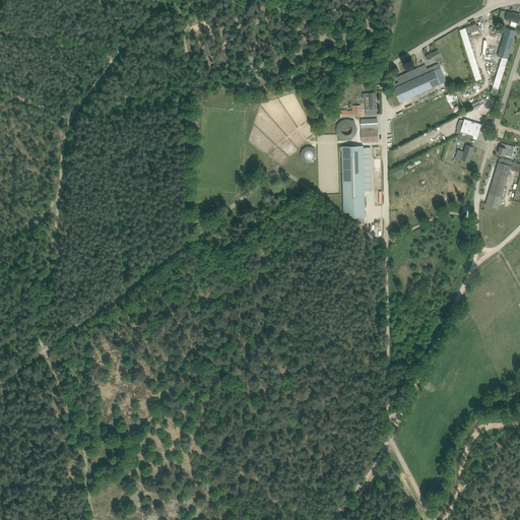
[(513,21),(518,23),(519,17),(519,15),(518,15),(518,14),(513,12),(513,13),(508,12),(505,19),(513,21)]
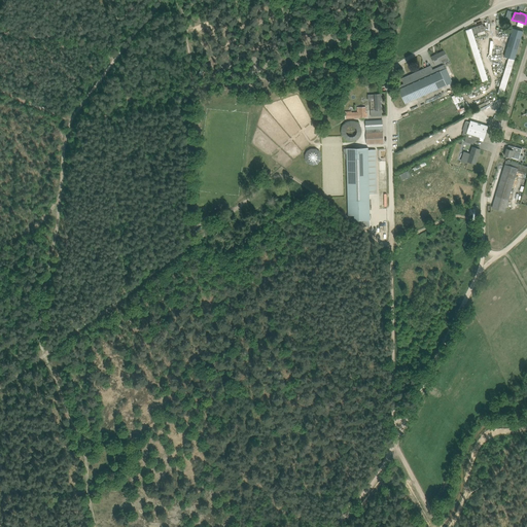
[(471,28),(471,29),(472,34),(473,34),(485,30),(483,24),(471,28)]
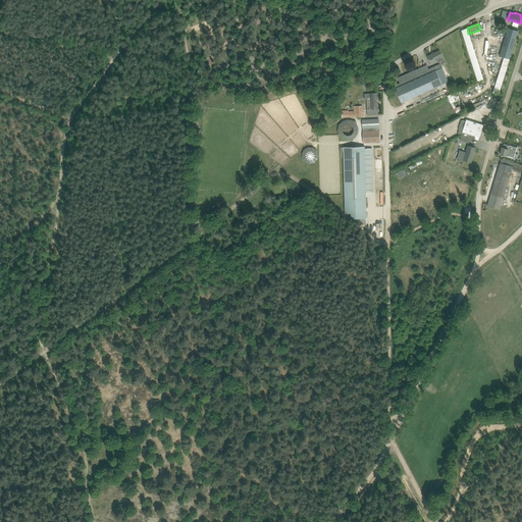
[(518,31),(513,30),(508,28),(500,56),(510,59),(518,31)]
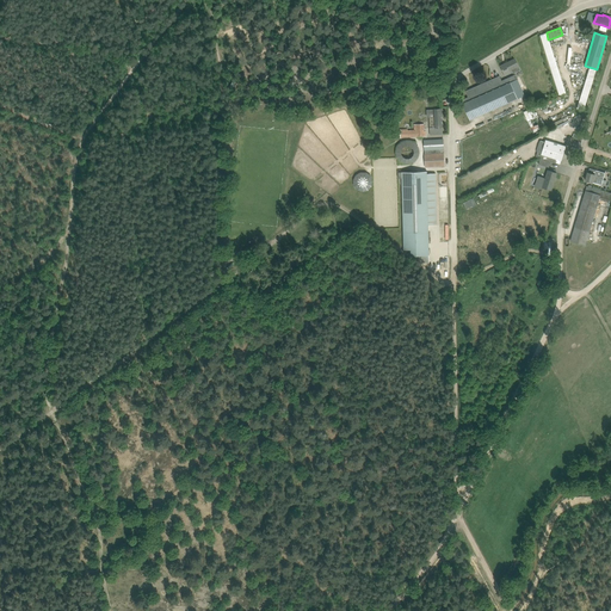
[(506,75),(513,73),(520,69),(516,59),(500,66),(506,75)]
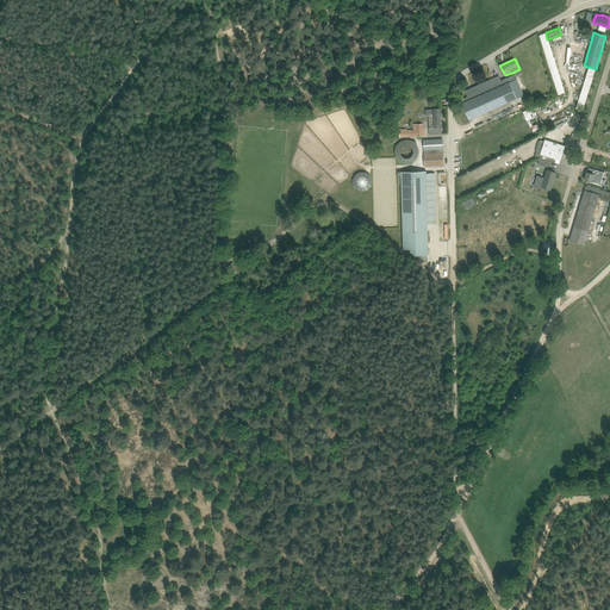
[(470,119),(517,98),(510,82),(517,79),(515,74),(500,80),(499,75),(465,91),(467,97),(460,100),(462,104),(470,119)]
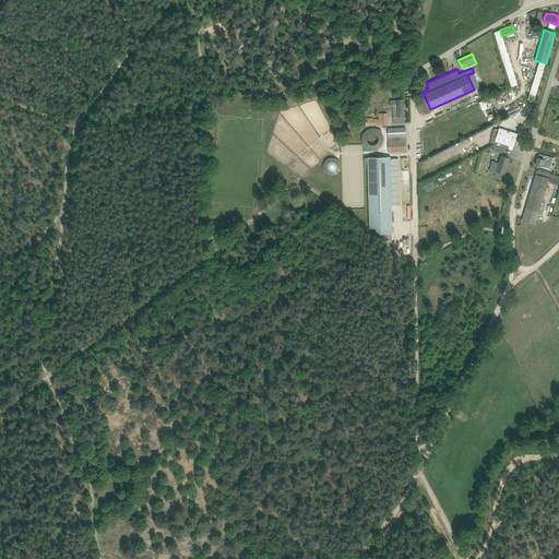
[(393,107),(393,111),(394,123),(405,122),(404,99),(397,99),(397,107),(393,107)]
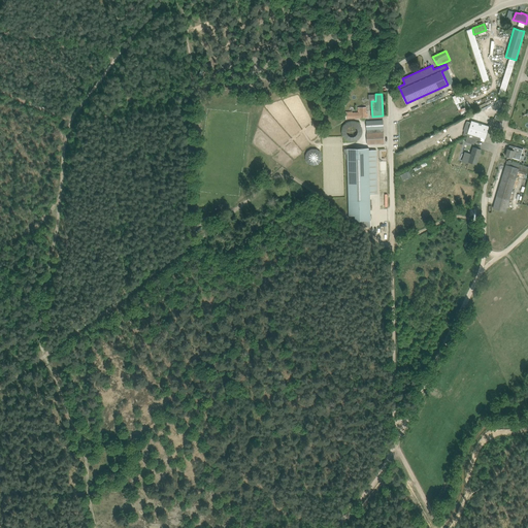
[(360,112),(352,112),(352,119),(367,118),(366,107),(360,107),(360,112)]
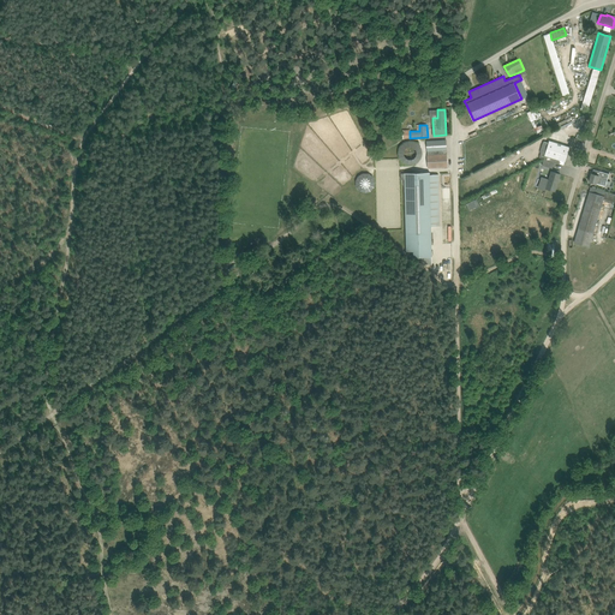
[(428,168),(448,167),(447,154),(440,155),(440,150),(447,149),(447,142),(447,141),(427,142),(428,150),(428,155),(428,168)]
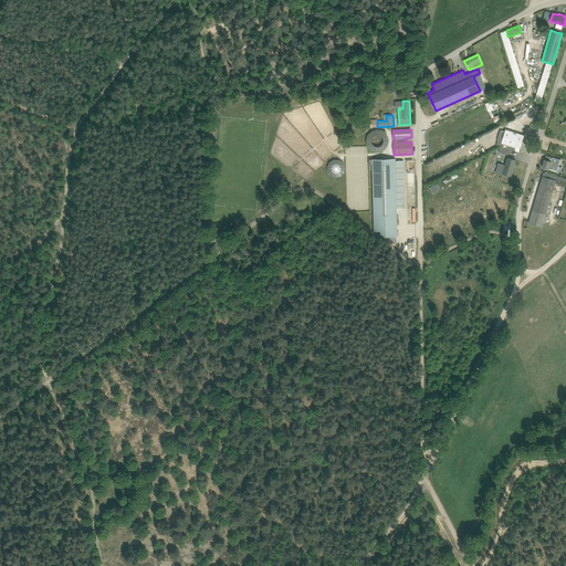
[(502,142),(500,146),(511,149),(520,153),(524,135),(505,129),(505,132),(500,129),(496,140),(502,142)]
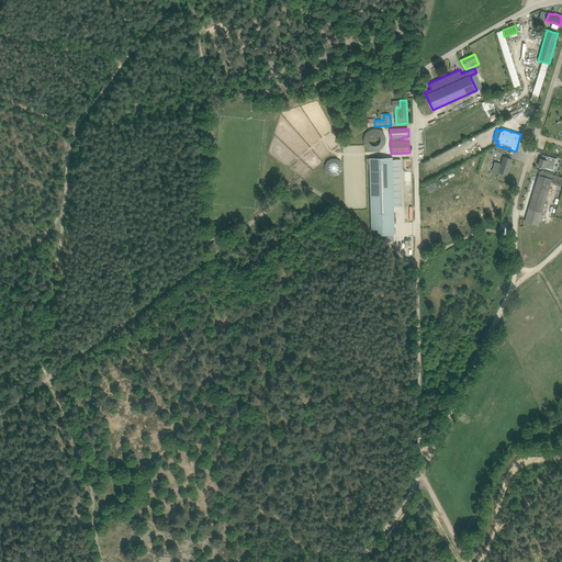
[(385,130),(366,130),(364,149),(385,149),(385,130)]
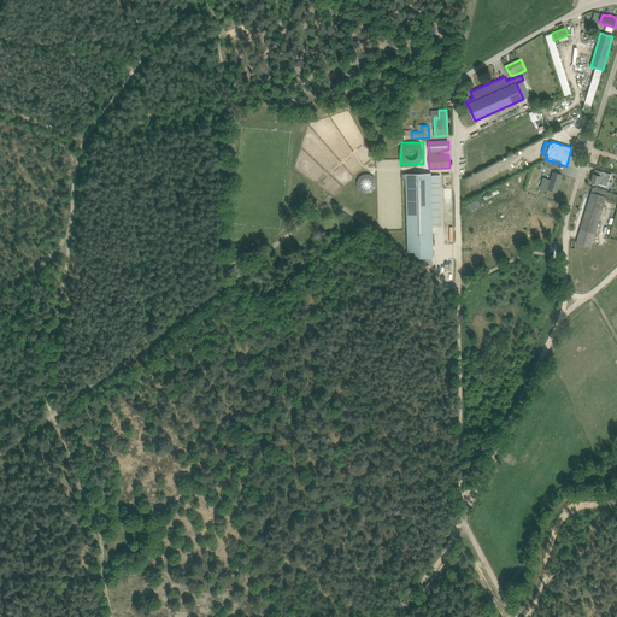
[(557,163),(545,159),(546,160),(544,166),(554,169),(557,163)]
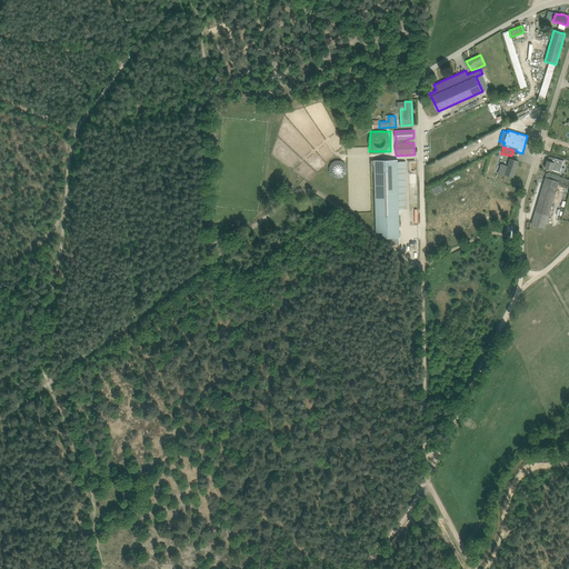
[(466,157),(469,163),(483,156),(480,150),(466,157)]
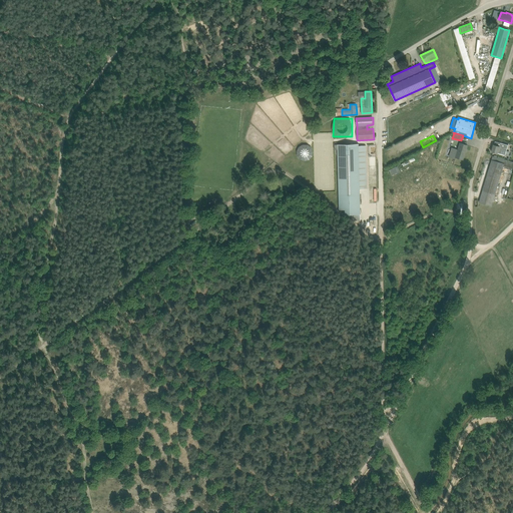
[(491,151),(504,155),(506,150),(507,145),(499,142),(498,145),(494,144),(491,151)]
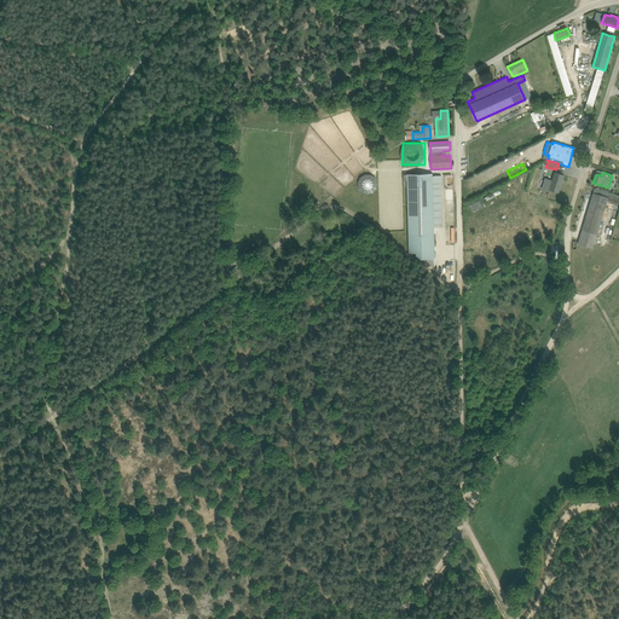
[(357,177),(360,194),(379,190),(375,173),(357,177)]
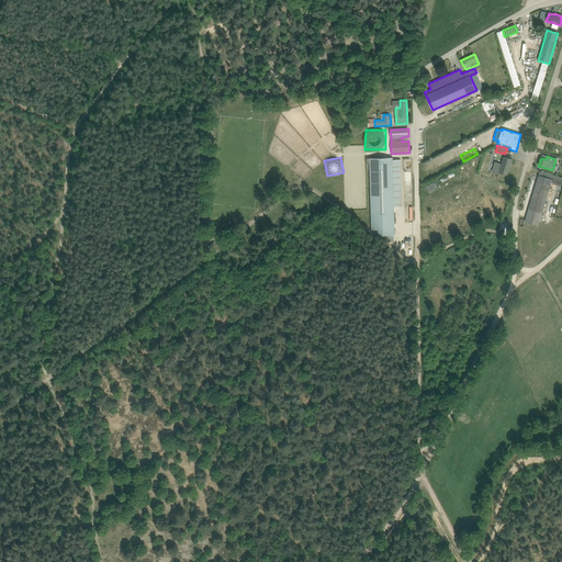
[(394,223),(394,208),(402,206),(401,159),(393,159),(393,157),(370,158),(371,224),(371,229),(378,229),(378,235),(395,235),(394,223)]
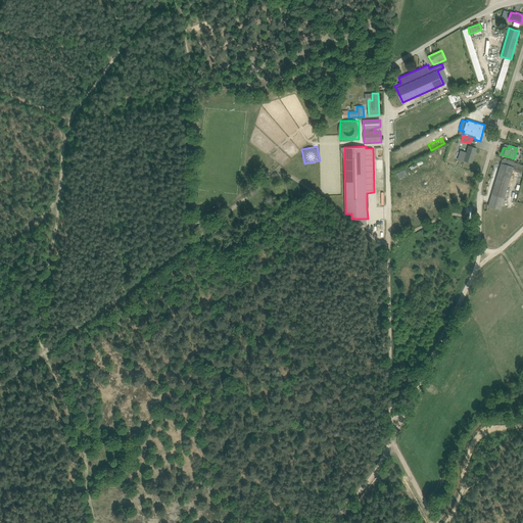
[(465,160),(472,162),(477,148),(469,146),(467,152),(462,150),(459,160),(465,162),(465,160)]
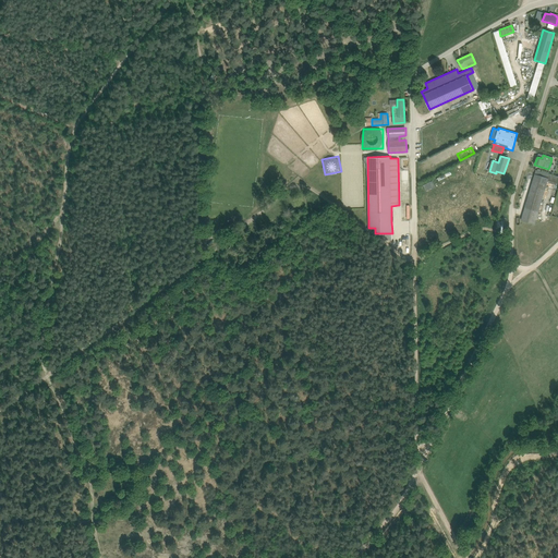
[(521,220),(535,223),(549,174),(536,170),(521,220)]
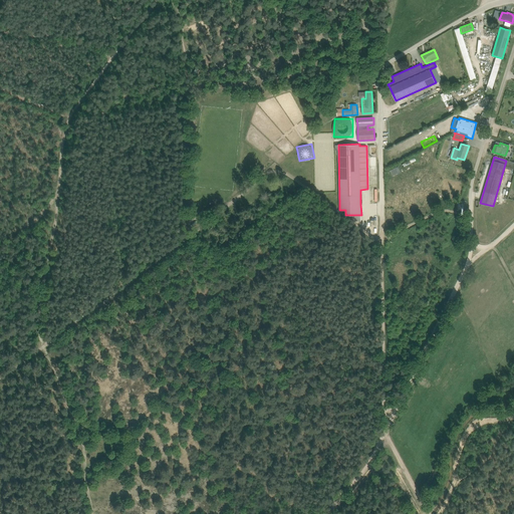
[(399,167),(390,171),(393,176),(401,172),(399,167)]
